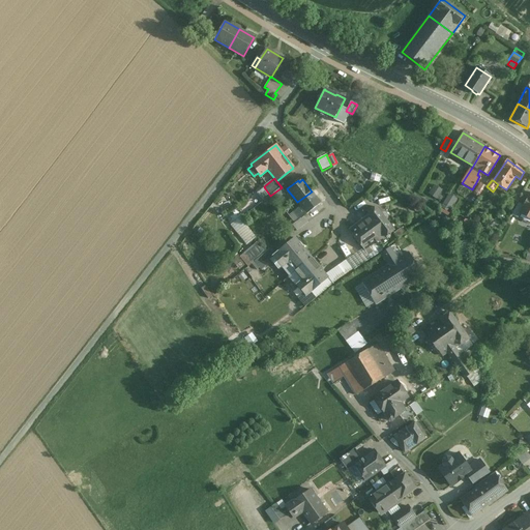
[(480,184),(474,195),(478,198),(486,187),(480,184)]
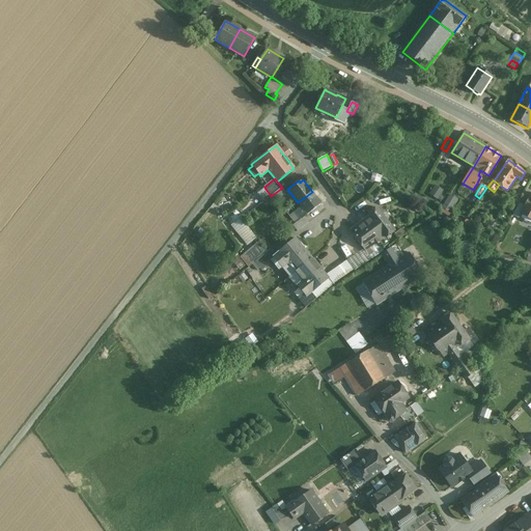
[(443,191),(436,186),(430,194),(437,199),(440,196),(443,191)]
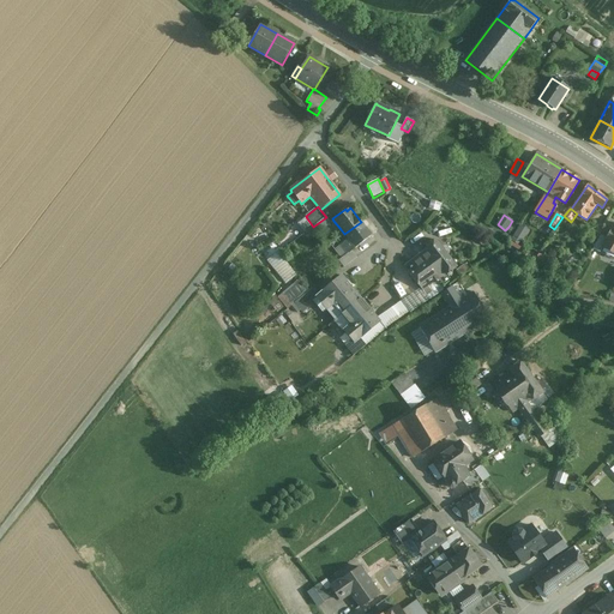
[(326,217),(318,224),(323,229),(325,227),(331,223),(326,217)]
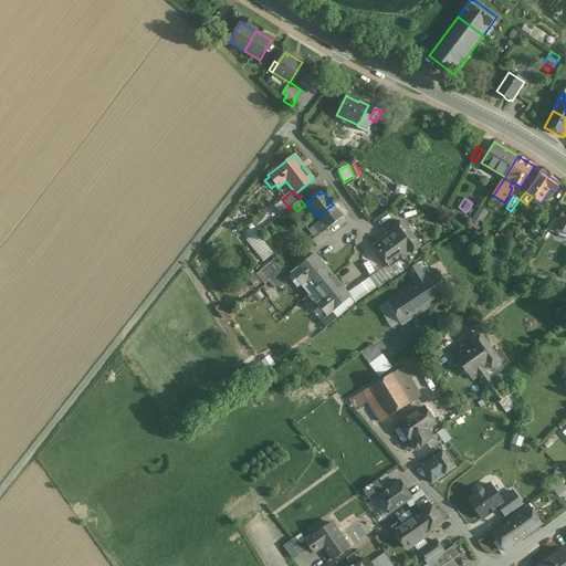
[(283,201),(275,208),(281,215),(289,209),(283,201)]
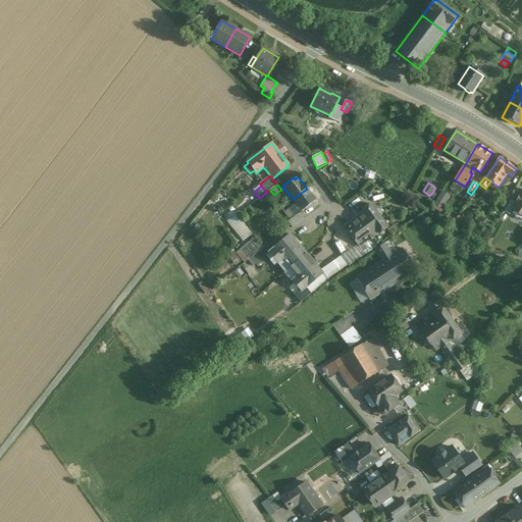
[(281,190),(276,193),(282,201),(290,195),(283,188),(281,190)]
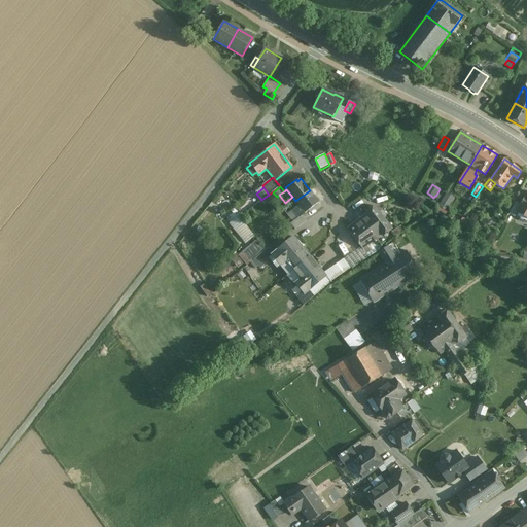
[(310,190),(295,201),(300,205),(305,213),(309,209),(311,211),(317,207),(315,205),(318,202),(310,190)]
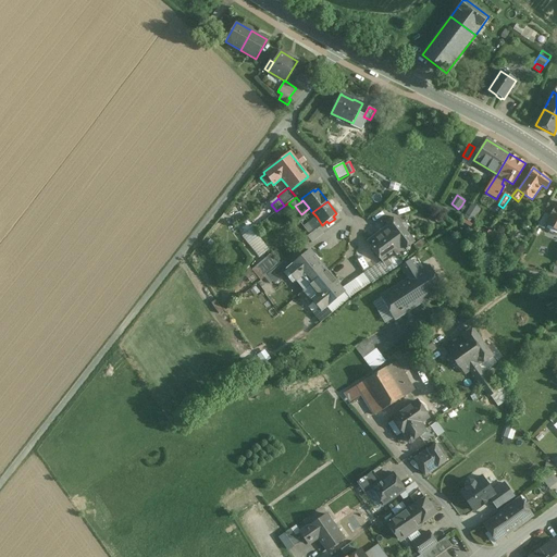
[(545,207),(541,203),(535,213),(540,217),(545,207)]
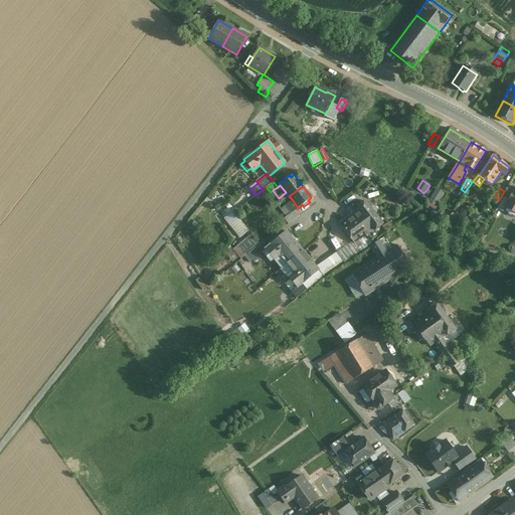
[(514,188),(509,200),(505,207),(505,208),(514,212),(514,188)]
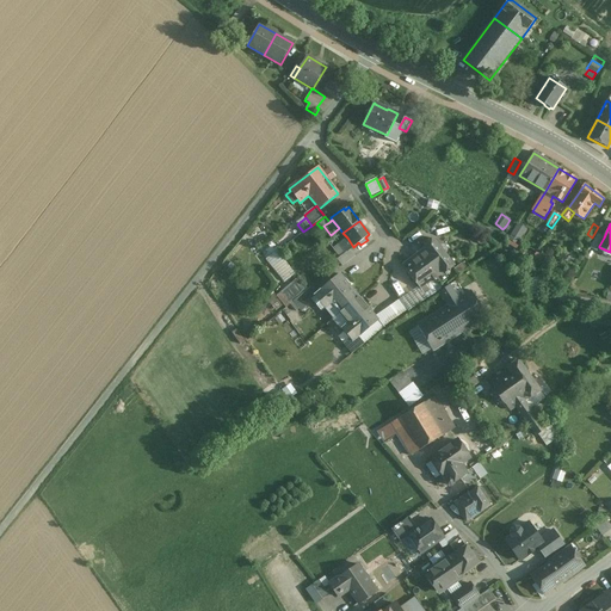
[(518,224),(512,235),(519,240),(525,229),(518,224)]
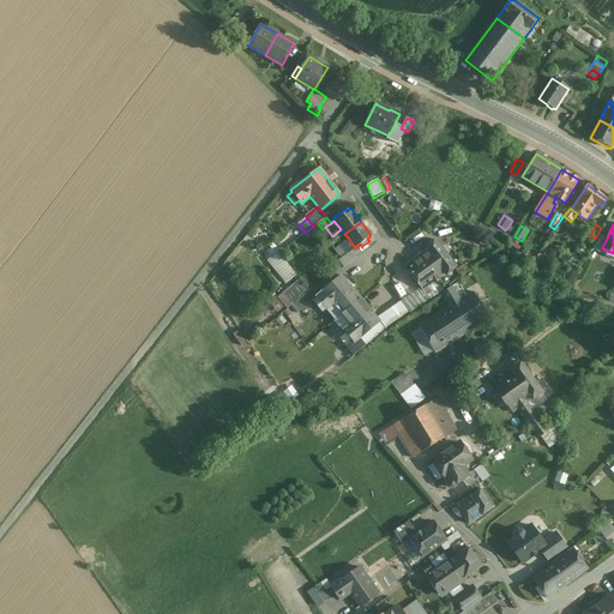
[(601,235),(593,248),(600,253),(602,248),(602,247),(607,239),(601,235)]
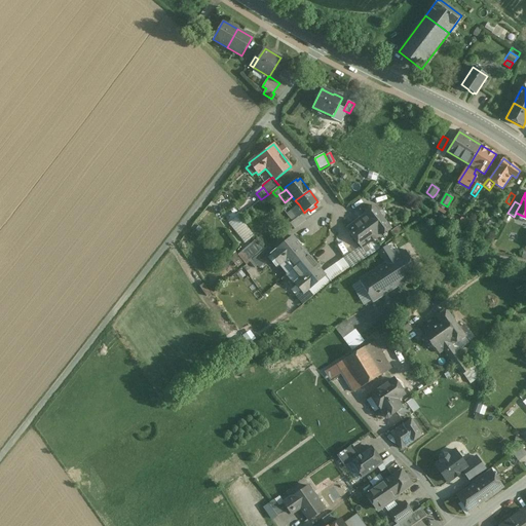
[(299,204),(291,211),(297,218),(304,213),(299,204)]
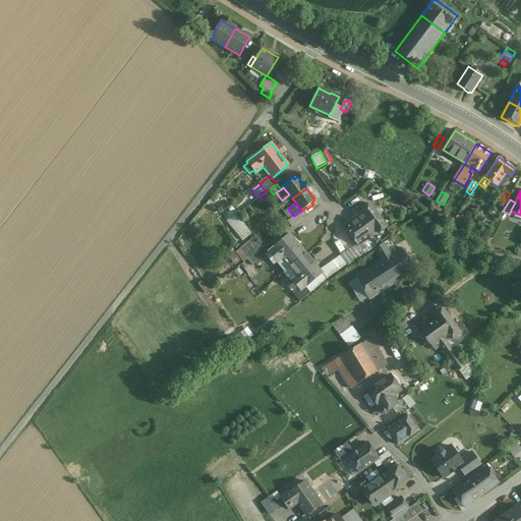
[(369,204),(361,210),(362,212),(355,217),(371,237),(388,226),(369,204)]
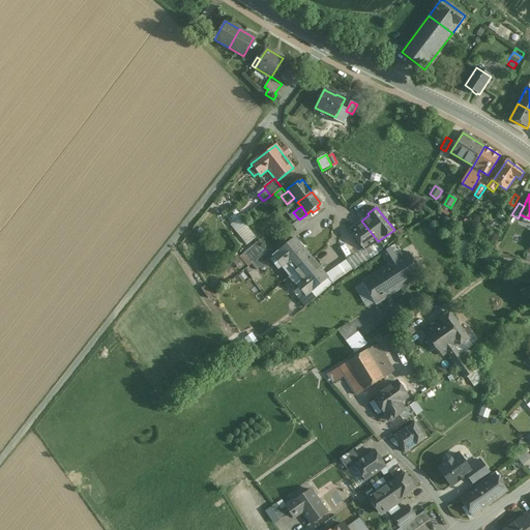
[(304,218),(296,225),(299,229),(307,223),(304,218)]
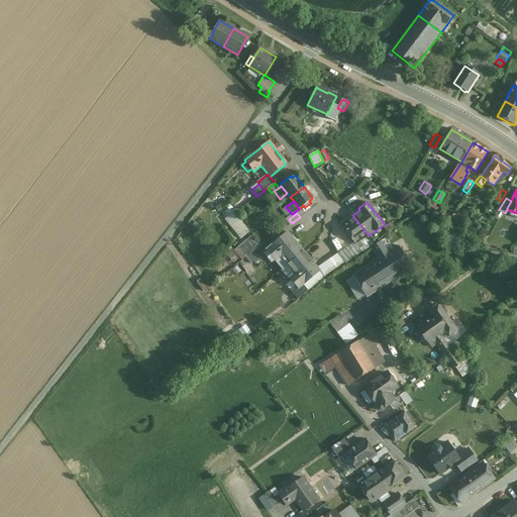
[(369,235),(352,215),(340,224),(356,244),(369,235)]
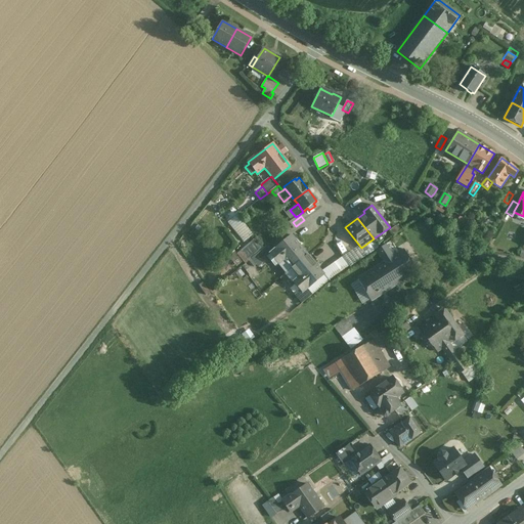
[(274,250),(269,254),(271,257),(286,273),(308,255),(292,235),(274,250)]
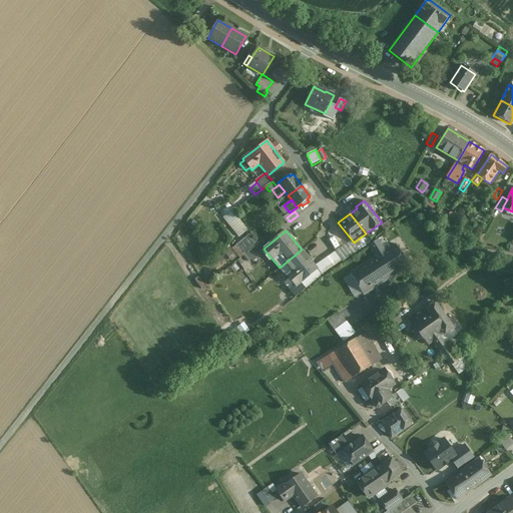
[(391,246),(384,235),(378,239),(385,250),(391,246)]
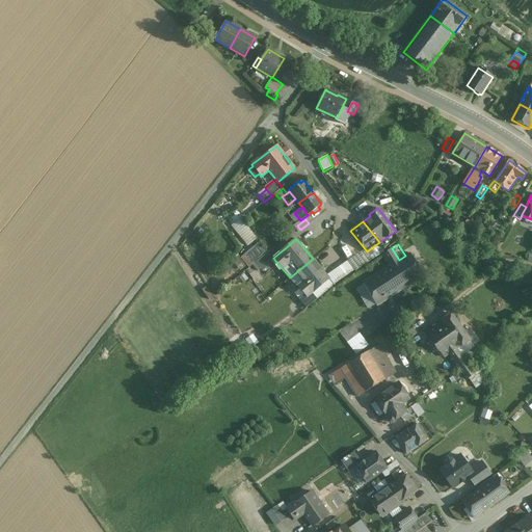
[(273,247),(256,262),(263,271),(275,261),(273,258),(278,254),(273,247)]
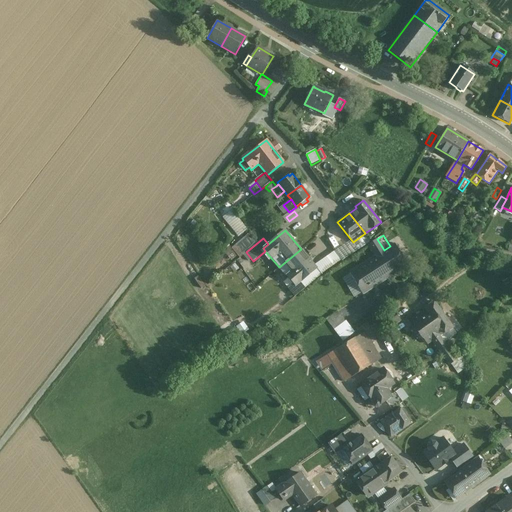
[(377,239),(368,245),(375,256),(380,253),(384,250),(377,239)]
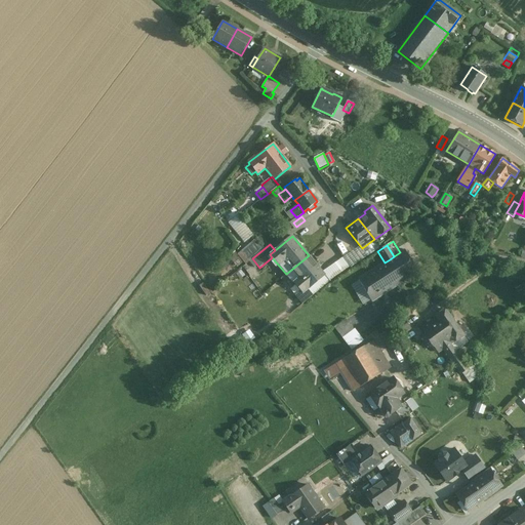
[(345,260),(350,267),(367,255),(362,248),(345,260)]
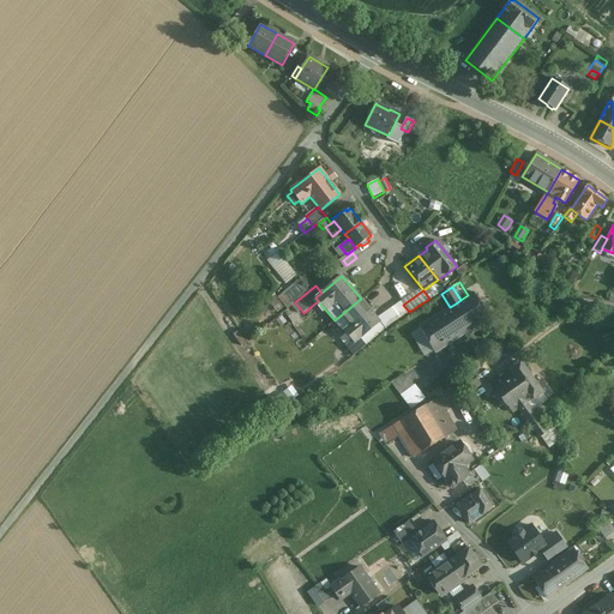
[(461,300),(456,304),(471,329),(489,317),(474,292),(468,295),(461,300)]
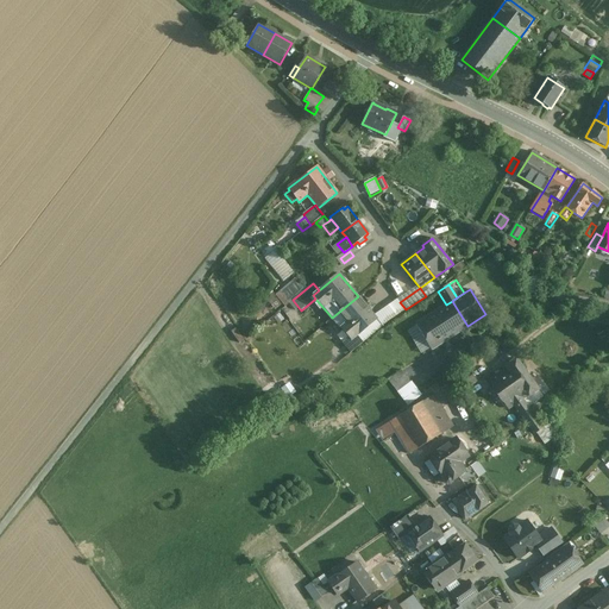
[(358,296),(332,318),(349,338),(351,340),(357,336),(377,319),(374,315),(358,296)]
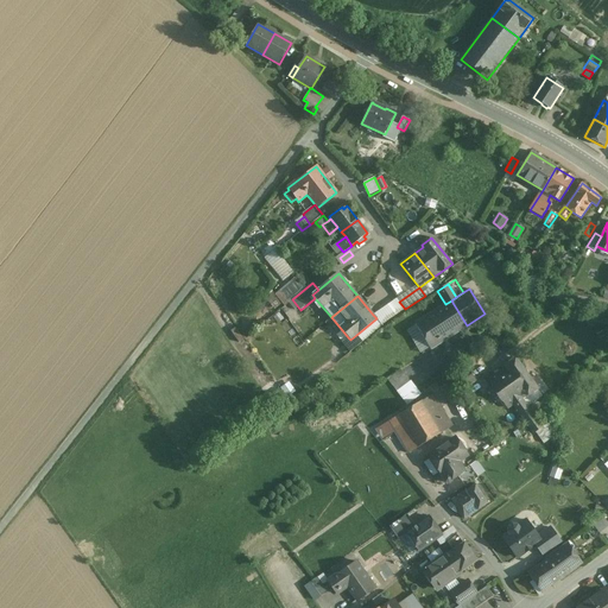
[(397,298),(373,315),(377,318),(382,325),(384,324),(405,309),(399,302),(397,298)]
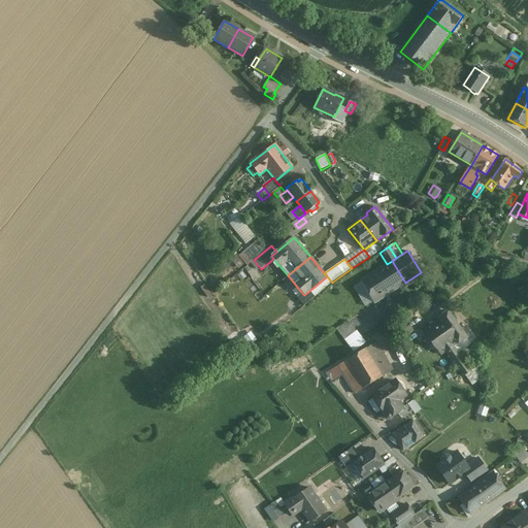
[(387,264),(361,282),(374,303),(405,283),(392,261),(387,264)]
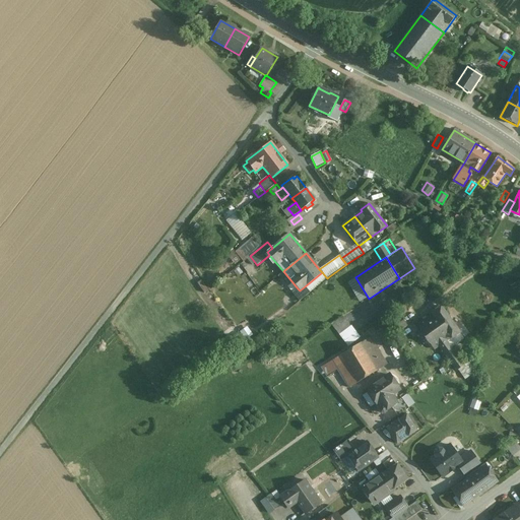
[(305,286),(310,293),(327,278),(322,272),(305,286)]
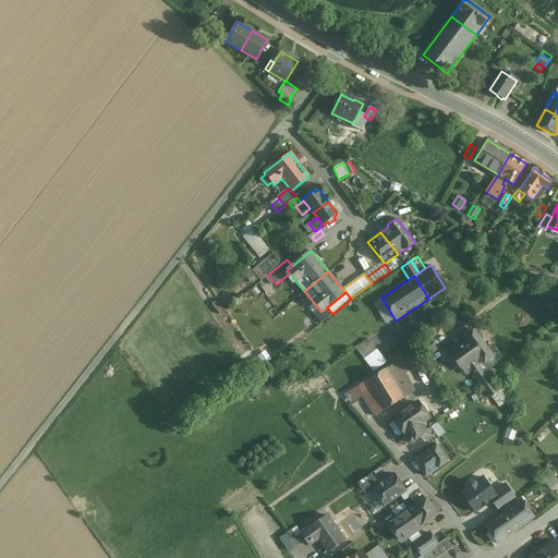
[(327,307),(322,312),(319,310),(314,314),(322,324),(332,314),(327,307)]
